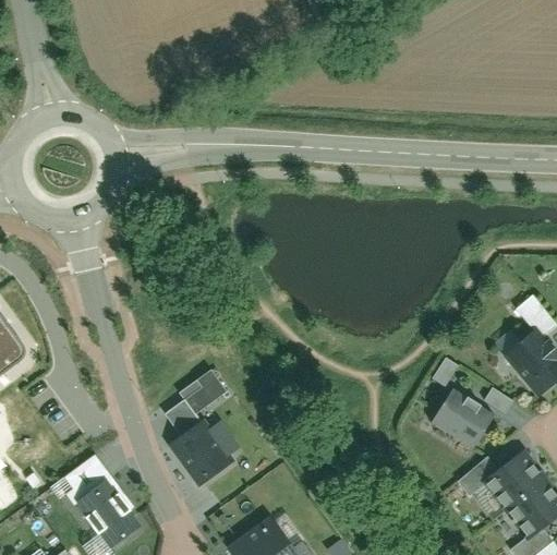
[(505,351),(541,394),(556,379),(556,346),(547,335),(556,326),(556,323),(532,293),(517,306),(533,327),(505,351)]
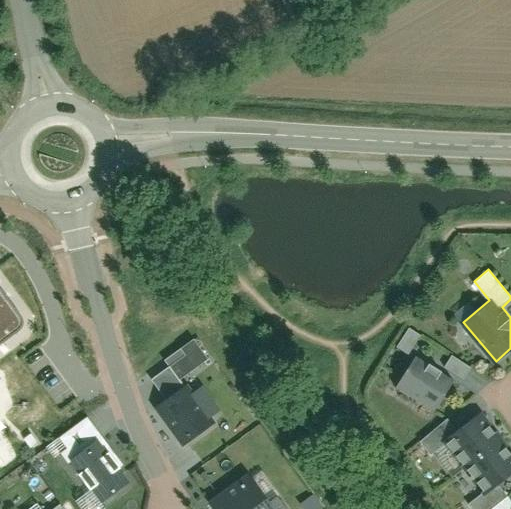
[(0,349),(26,331),(0,294),(0,349)]
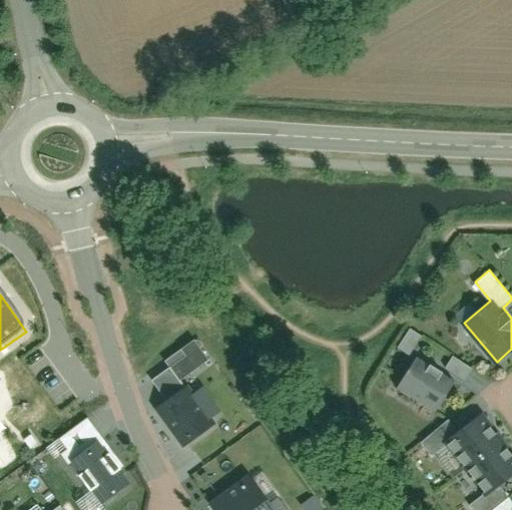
[(408,358),(420,339),(408,331),(396,350),(408,358)]
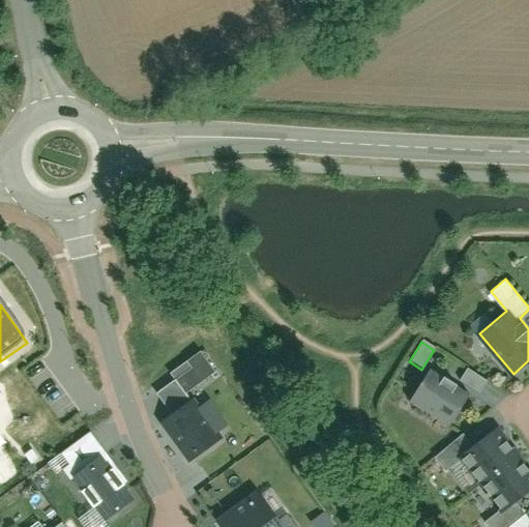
[(431,368),(411,399),(449,422),(471,388),(481,394),(490,381),(467,367),(457,384),(431,368)]
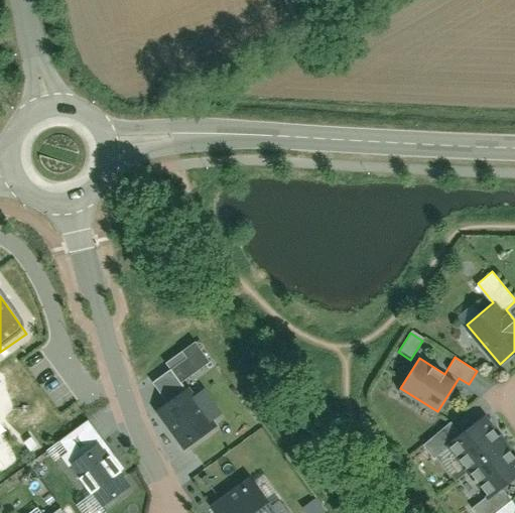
[(190,395),(157,419),(185,458),(218,433),(190,395)]
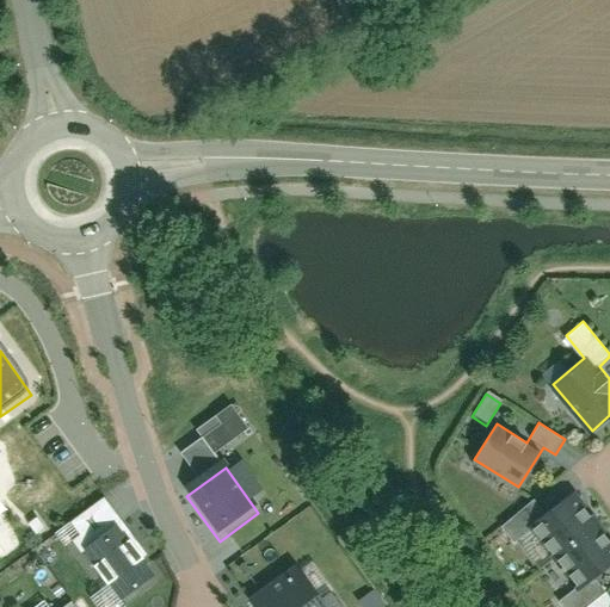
[(558,599),(564,606),(586,606),(608,592),(596,575),(609,563),(609,536),(572,487),(544,508),(537,499),(500,526),(513,543),(533,528),(577,586),(558,599)]
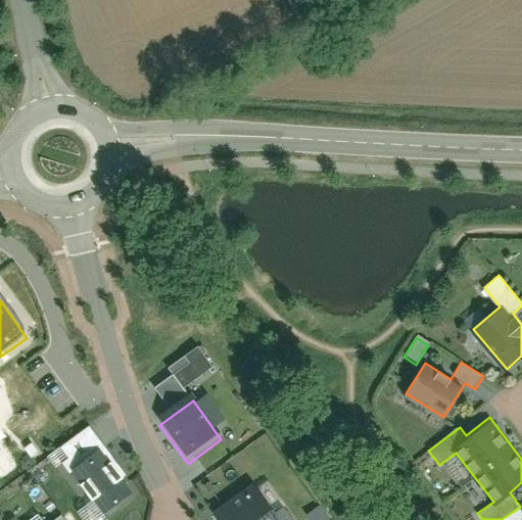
[(128,497),(99,457),(72,476),(101,516),(128,497)]
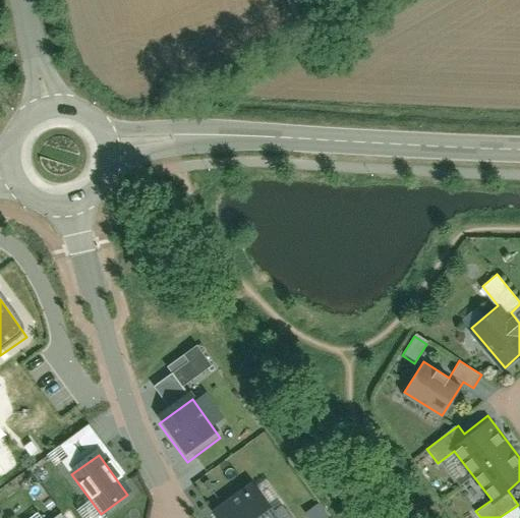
[(272,517),(254,493),(218,517),(272,517)]
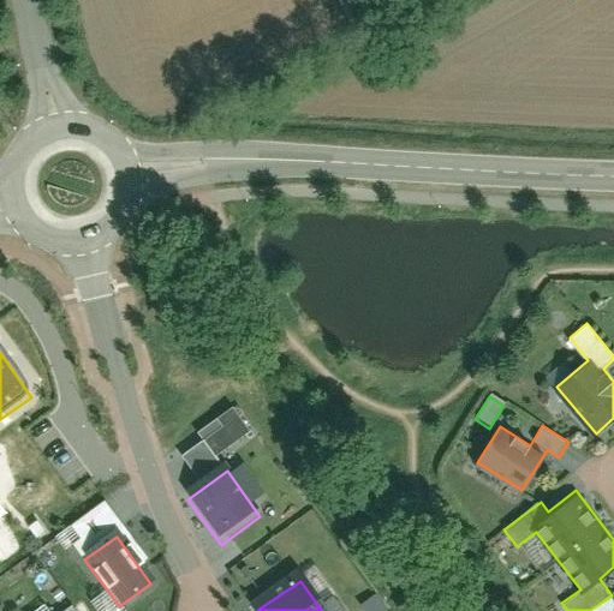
[(613,610),(613,597),(612,595),(590,610),(613,610)]
